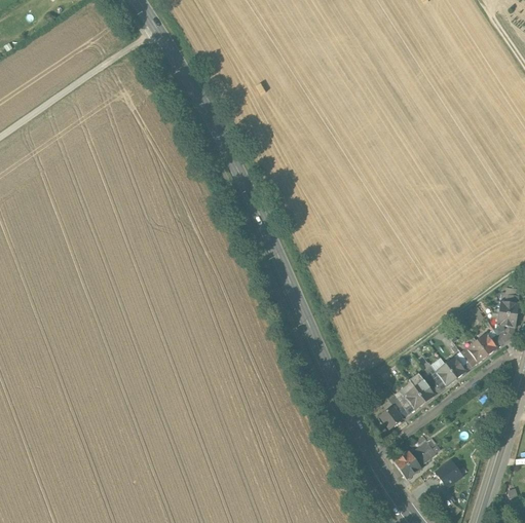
[(519,294),(509,293),(508,300),(518,301),(519,294)]
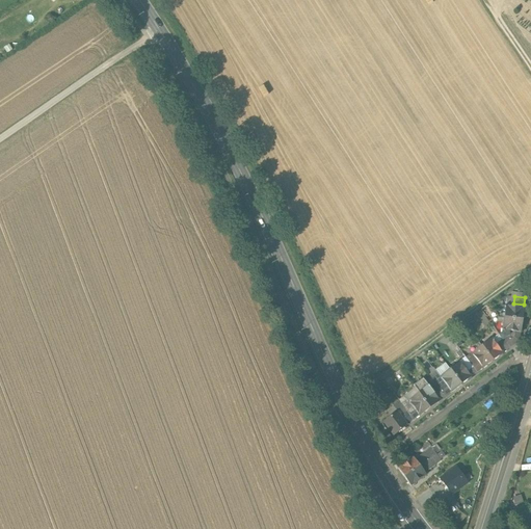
[(513,303),(507,302),(505,315),(524,317),(525,306),(513,303)]
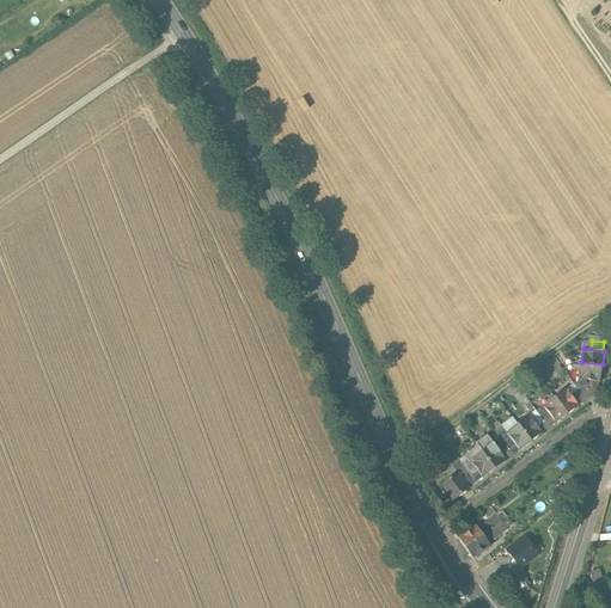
[(560,370),(564,367),(556,354),(551,357),(560,370)]
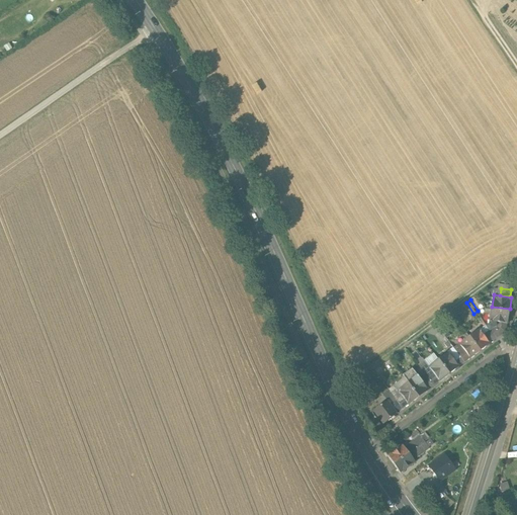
[(510,309),(492,307),(490,319),(497,320),(507,321),(508,321),(510,309)]
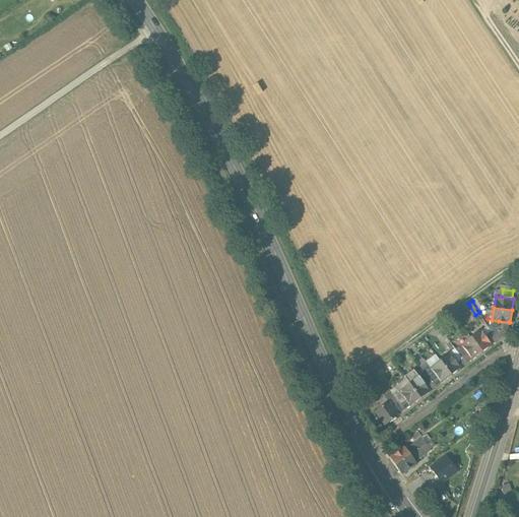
[(509,322),(499,321),(499,324),(492,329),(498,337),(508,330),(509,322)]
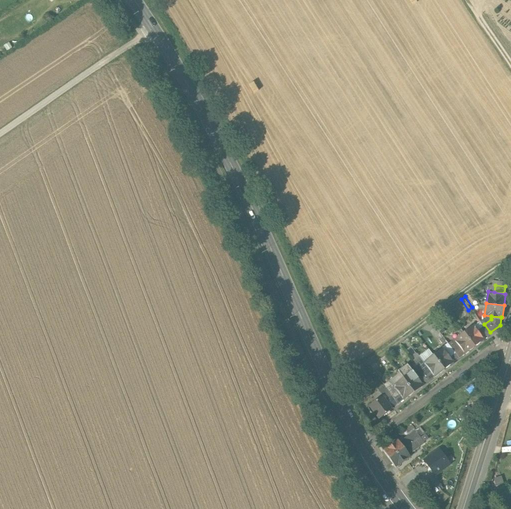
[(478,328),(474,323),(465,330),(475,344),(485,337),(484,336),(478,328)]
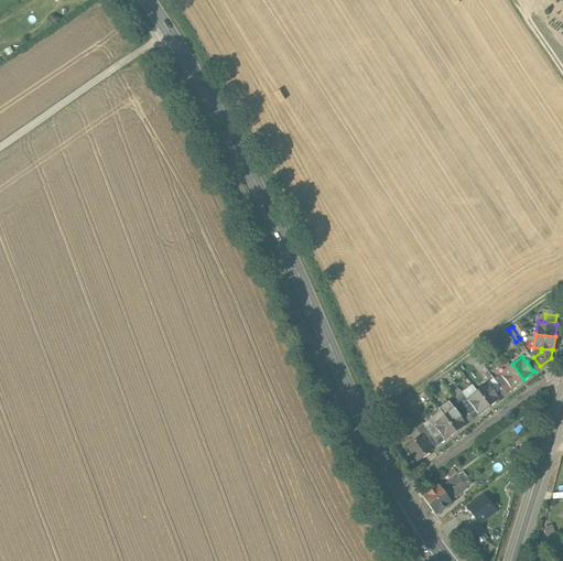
[(533,357),(527,362),(533,370),(540,366),(533,357)]
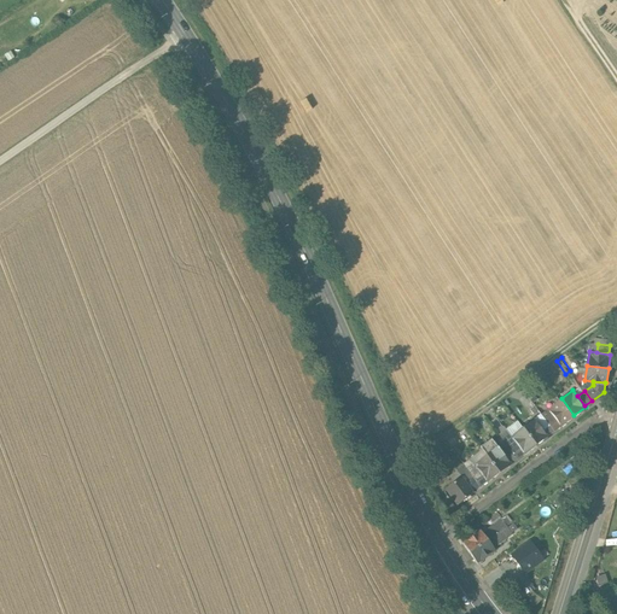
[(574,415),(562,398),(549,407),(554,414),(562,424),(563,425),(574,415)]
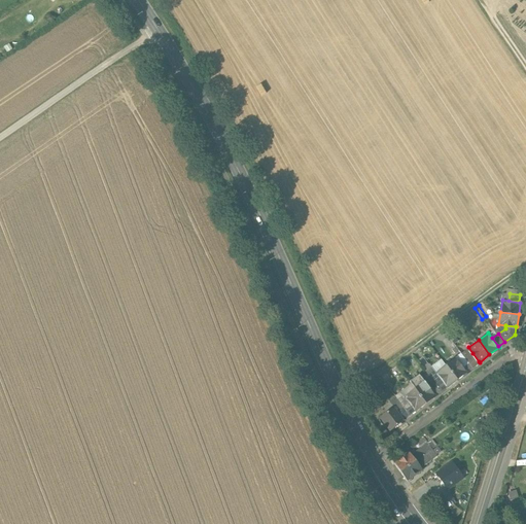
[(472,353),(466,357),(472,365),(479,361),(472,353)]
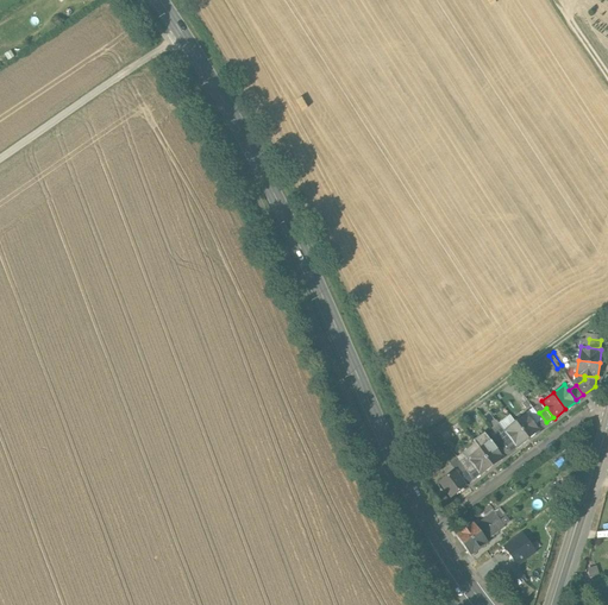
[(533,417),(527,411),(516,420),(530,436),(540,428),(533,417)]
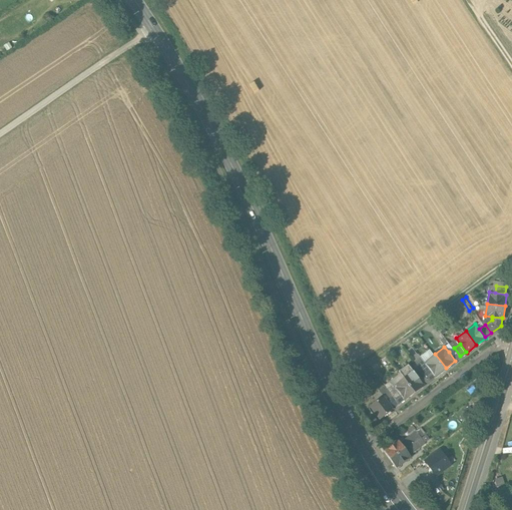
[(454,348),(449,352),(455,360),(460,356),(454,348)]
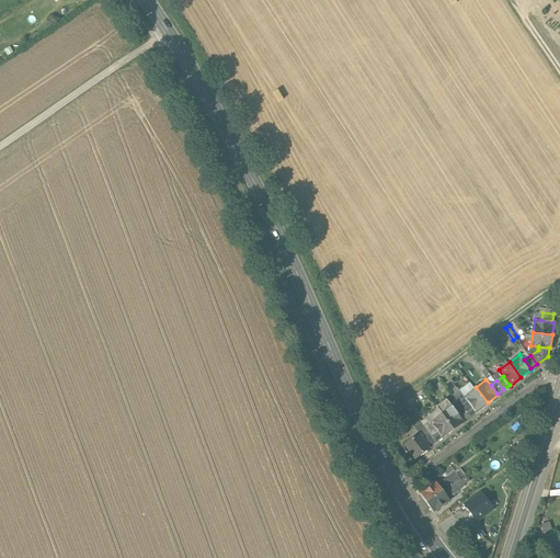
[(488,402),(476,387),(465,395),(469,401),(476,410),(477,411),(488,402)]
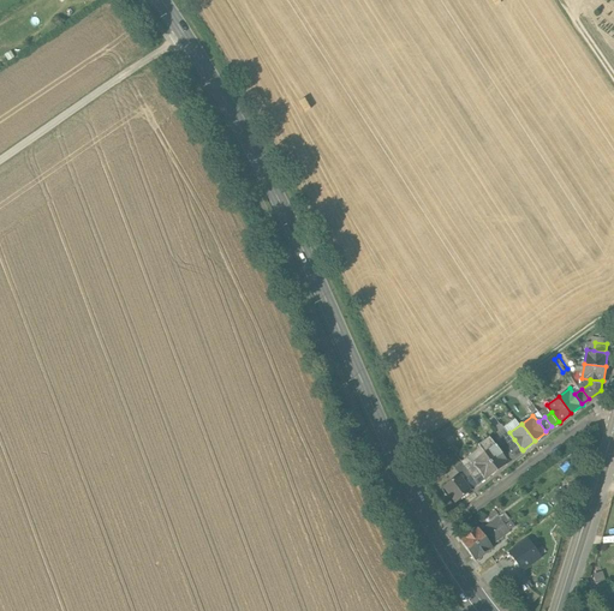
[(508,444),(496,430),(490,435),(501,449),(508,444)]
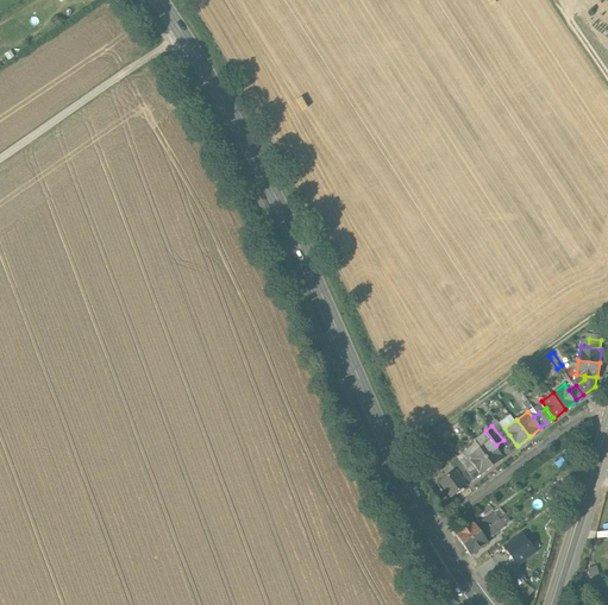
[(503,440),(496,445),(486,430),(474,439),(480,447),(493,464),(505,455),(503,454),(511,449),(503,440)]
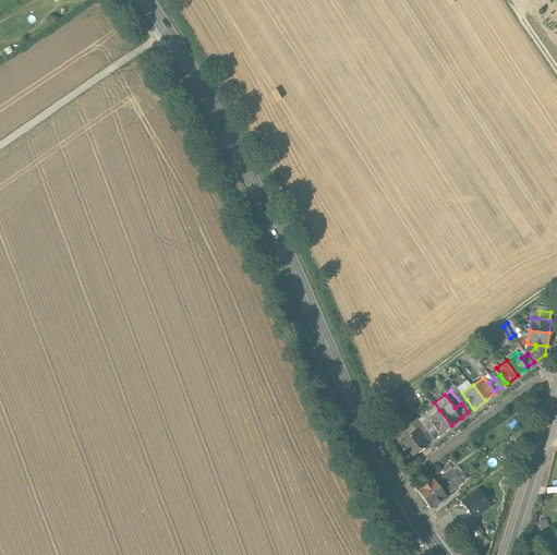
[(467,399),(461,403),(468,412),(473,408),(467,399)]
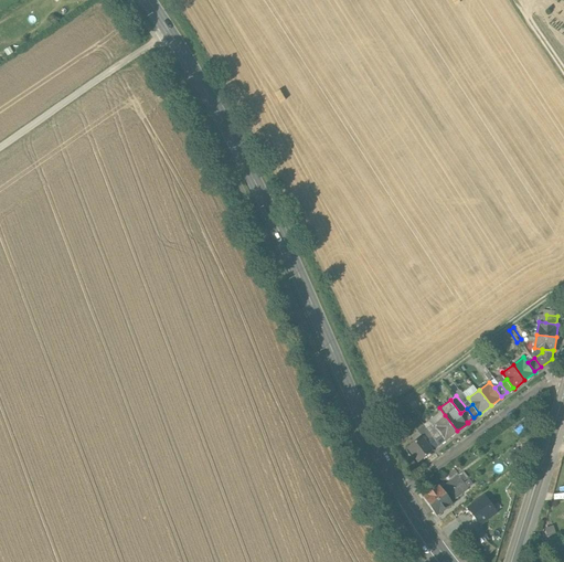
[(445,415),(435,423),(439,430),(446,438),(446,439),(457,431),(445,415)]
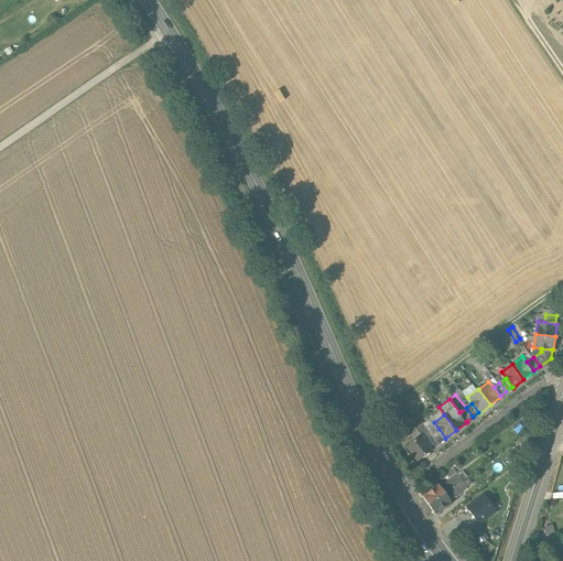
[(439,429),(432,433),(439,442),(445,438),(439,429)]
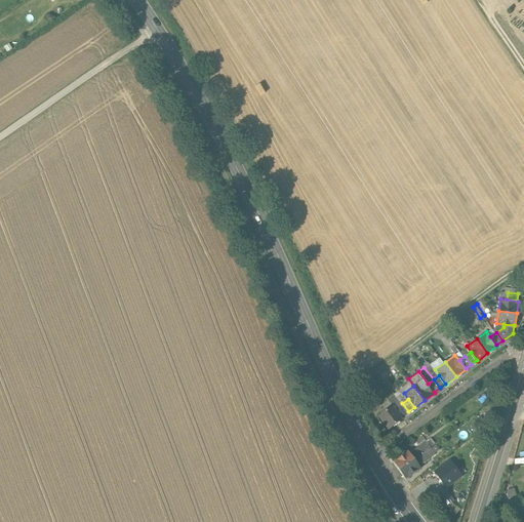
[(389,426),(408,411),(402,403),(397,407),(393,402),(378,413),(389,426)]
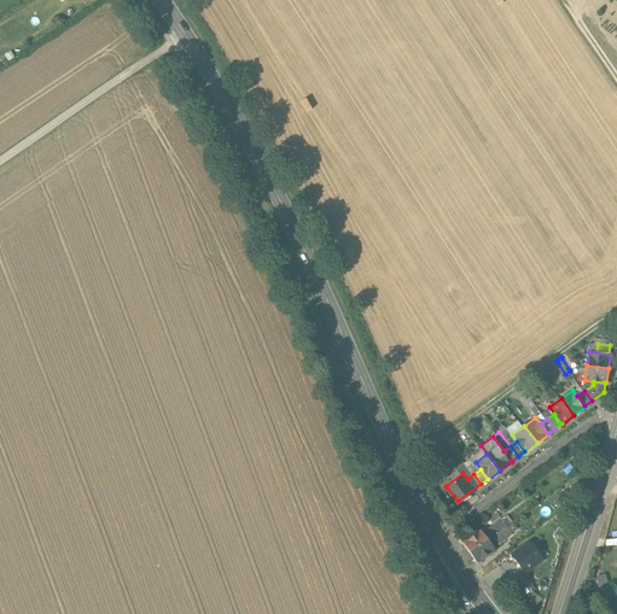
[(502,518),(493,525),(498,532),(505,526),(501,522),(504,520),(502,518)]
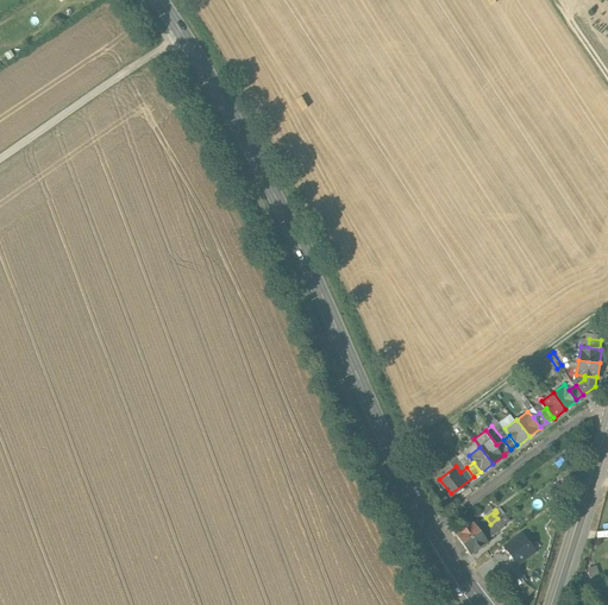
[(475,521),(457,533),(464,543),(490,524),(486,517),(481,521),(480,523),(477,525),(475,521)]
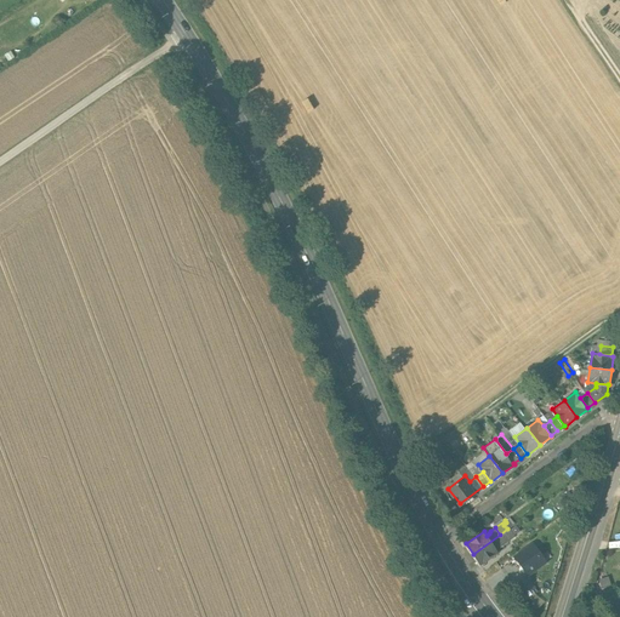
[(507,529),(500,535),(506,542),(516,535),(513,532),(511,533),(507,529)]
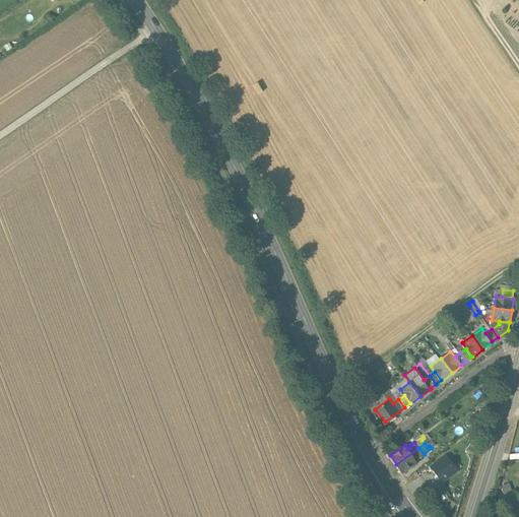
[(418,448),(396,464),(402,472),(417,462),(414,458),(416,457),(419,457),(424,454),(418,448)]
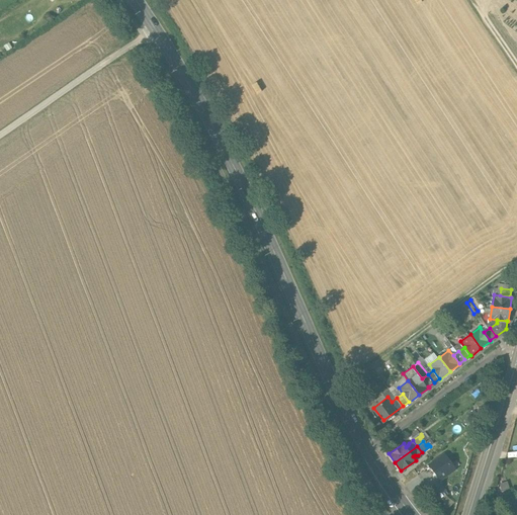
[(455,467),(445,452),(430,464),(440,479),(455,467)]
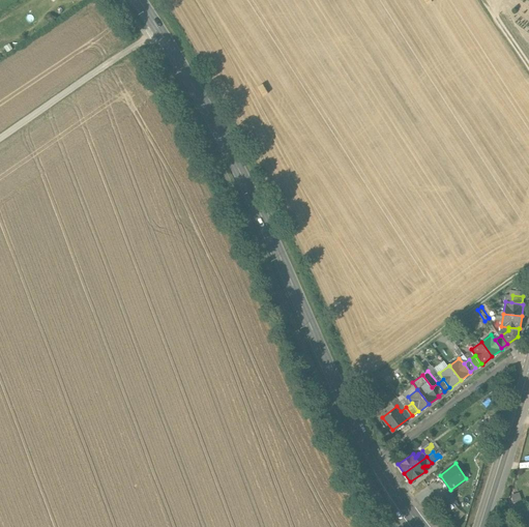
[(520,491),(511,493),(513,501),(522,499),(520,491)]
